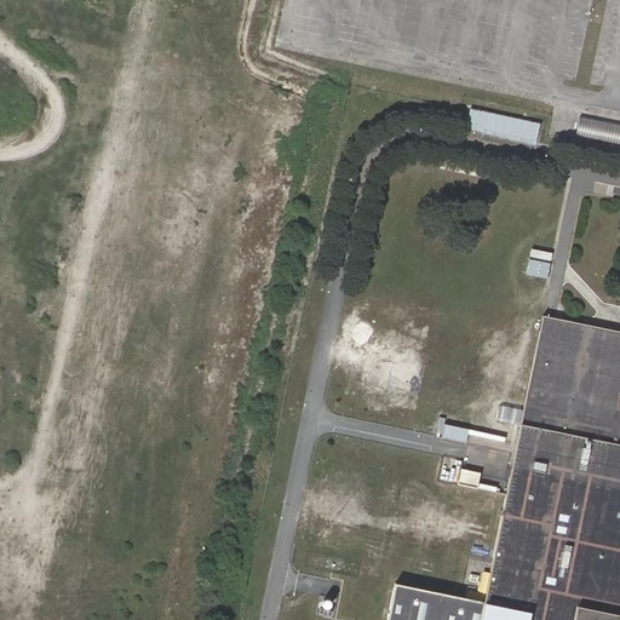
[(465,133),(537,143),(540,120),(469,109),(465,133)]
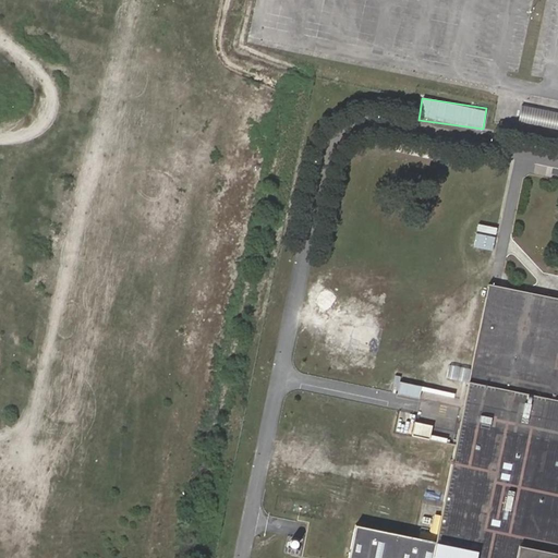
[(557,111),(521,106),(518,124),(557,130),(557,111)]
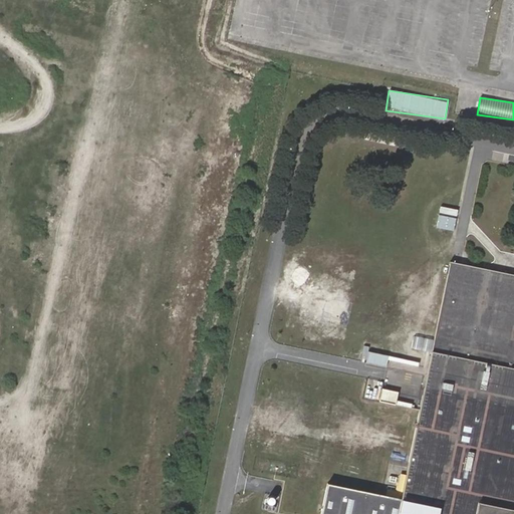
[(440,206),(437,228),(454,231),(458,209),(440,206)]
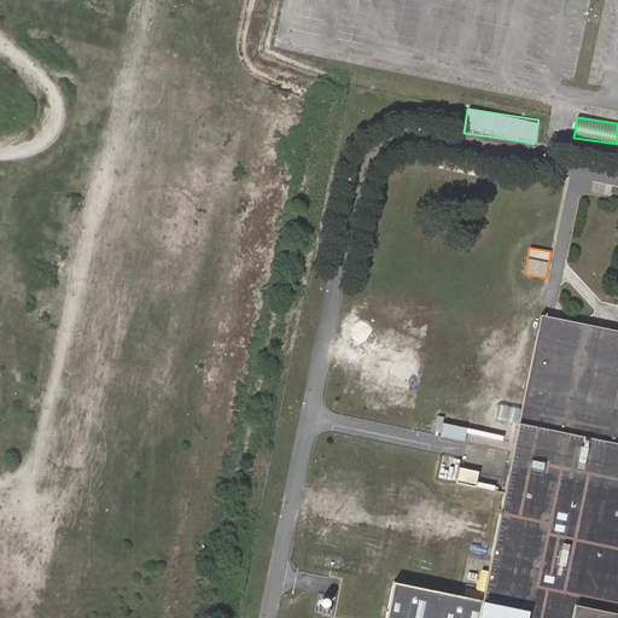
[(478,617),(617,617),(617,328),(541,314),(483,596),(478,617)]
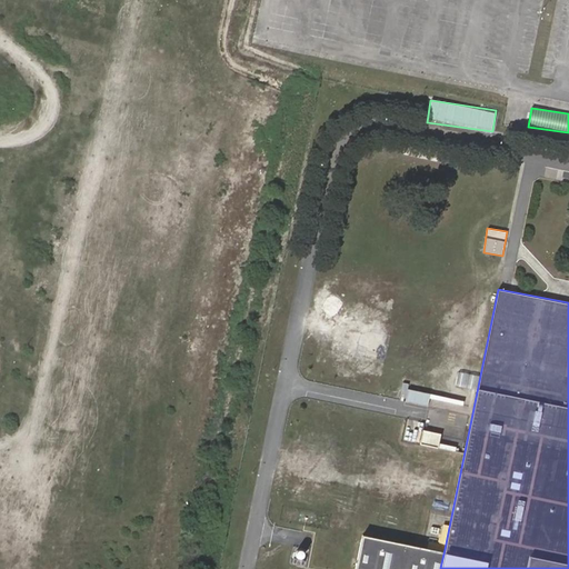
[(421,430),(419,442),(438,446),(440,433),(421,430)]
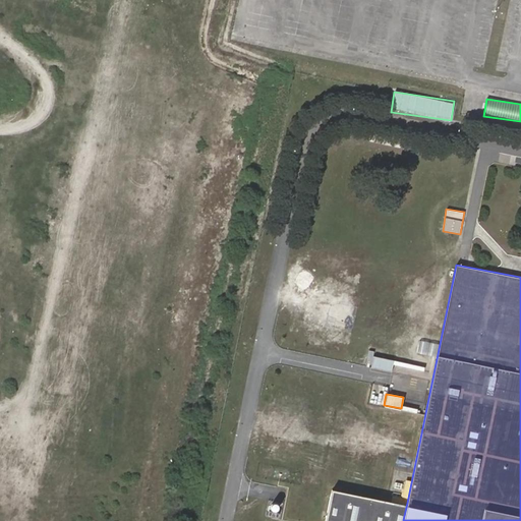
[(403,520),(407,503),(333,487),(327,520),(403,520)]
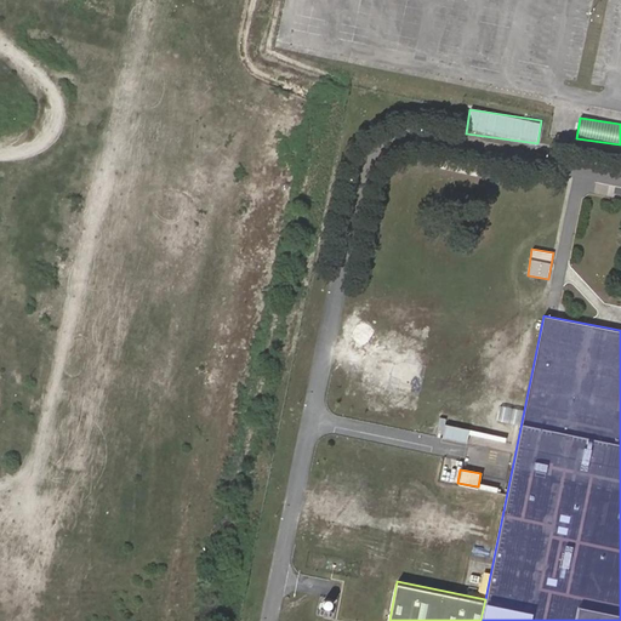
All buildings are outlined.
